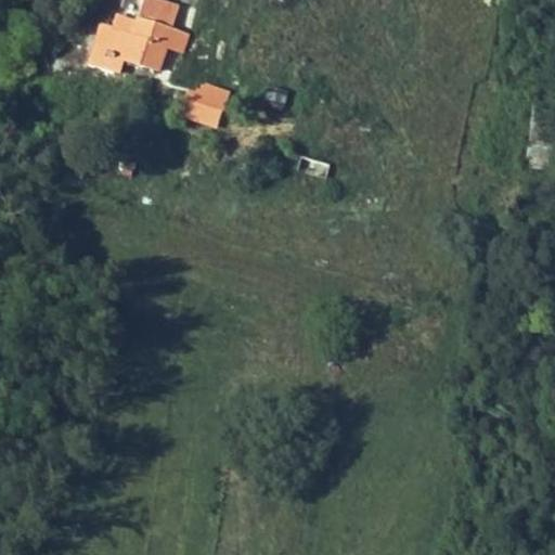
[(170,31),(176,11),(173,0),(139,0),(132,23),(116,17),(112,29),(98,25),(86,64),(115,73),(118,61),(158,72),(165,49),(160,48),(167,30),(170,31)]
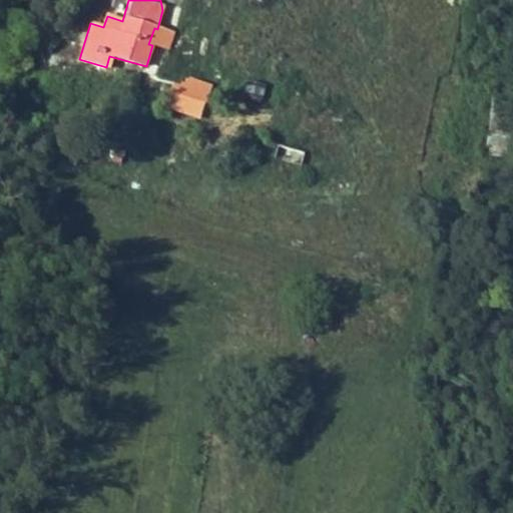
[(154,28),(148,44),(152,45),(168,50),(173,33),(157,29),(154,28)]
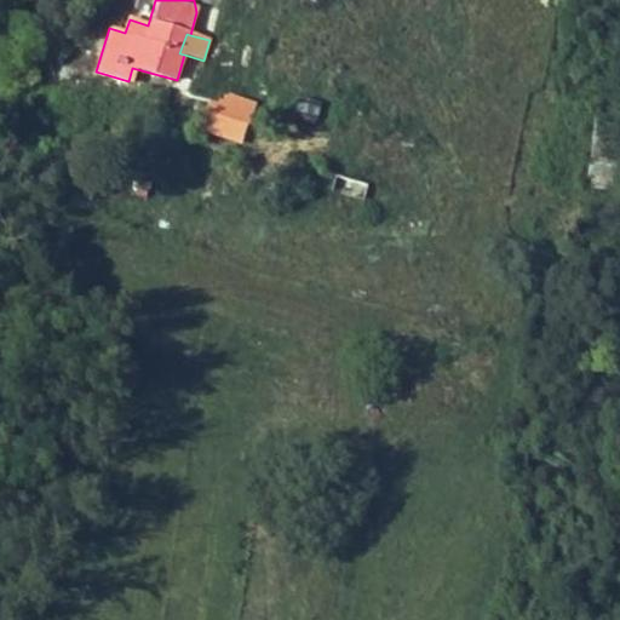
[(49,72),(53,82),(73,80),(74,63),(49,65),(49,72)]
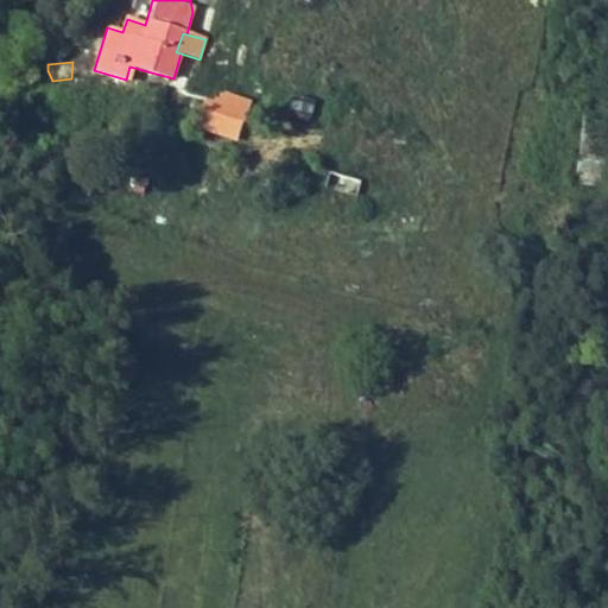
[(208,102),(197,131),(232,141),(239,119),(216,112),(219,106),(208,102)]
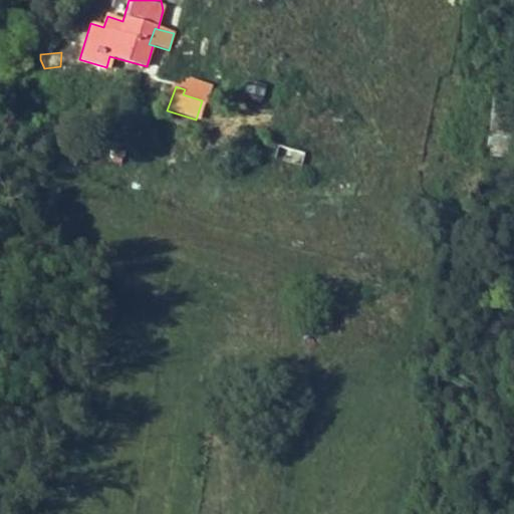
[(183,94),(202,100),(207,101),(209,97),(185,89),(183,94)]
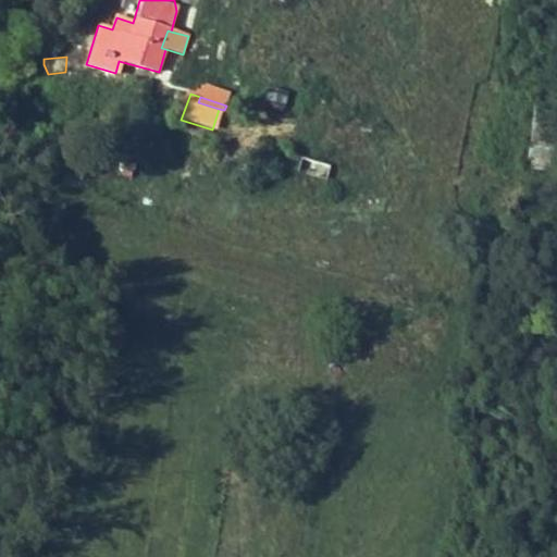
[(556,108),(536,106),(530,166),(553,169),(556,132),(556,108)]
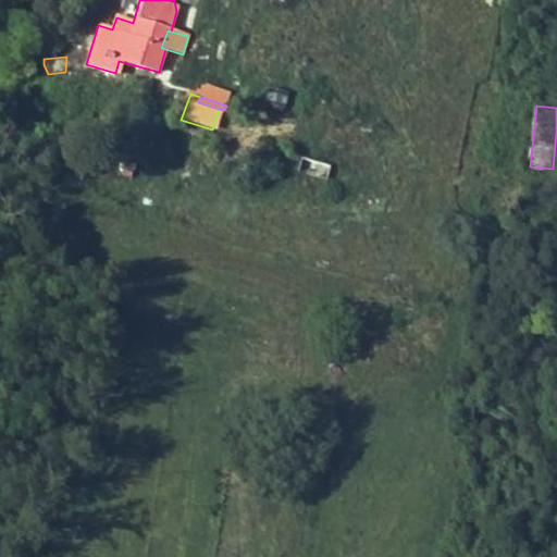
[(224,110),(219,109),(212,130),(217,132),(224,110)]
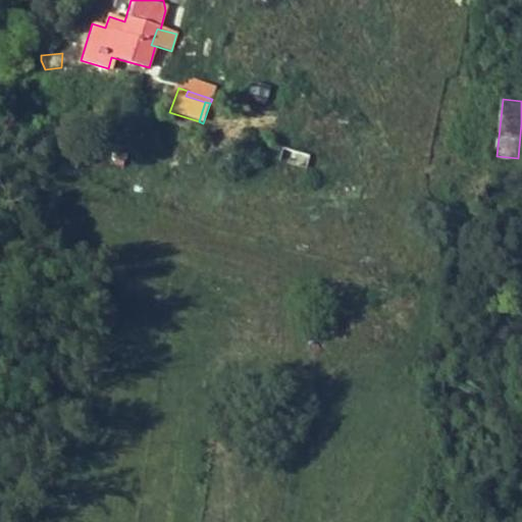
[(282,147),(278,157),(306,166),(309,156),(282,147)]
